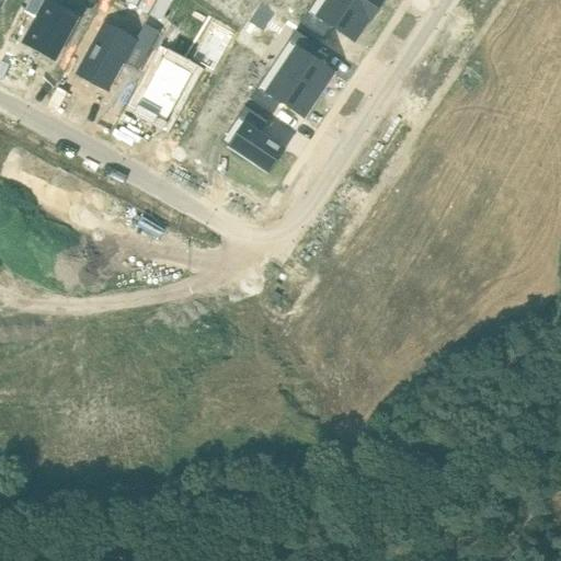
[(37,20),(23,44),(55,61),(78,19),(48,2),(49,0),(31,0),(24,12),(33,18),(37,20)]
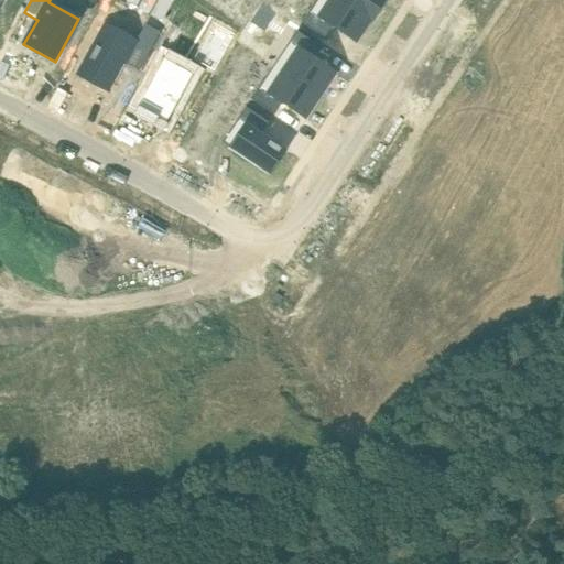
[(342,0),(316,0),(302,23),(325,39),(334,26),(357,42),(371,20),(342,0)]
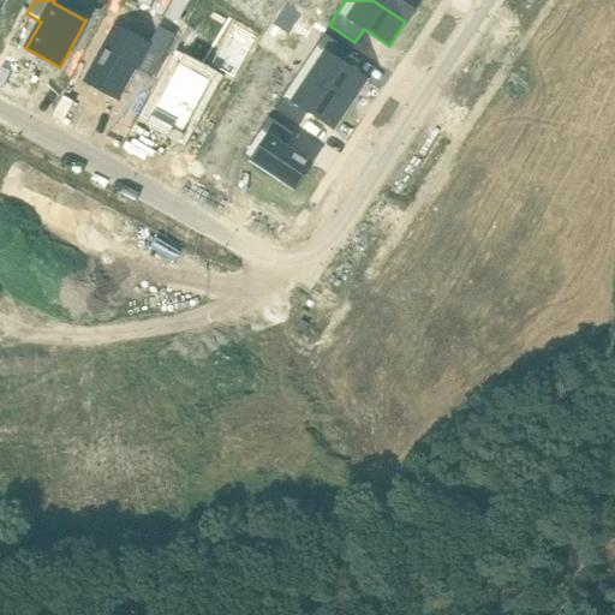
[(372,0),(405,22),(406,22),(419,0),(372,0)]
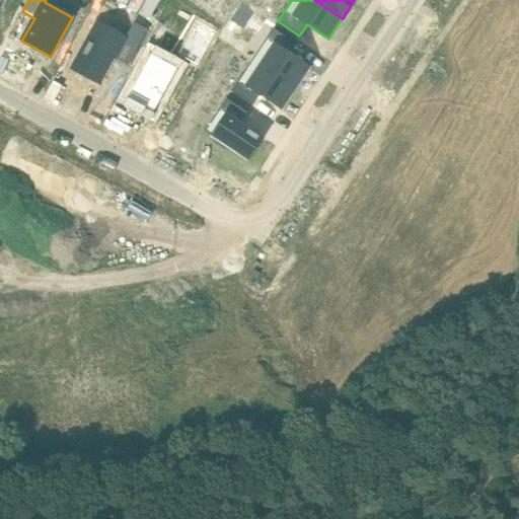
[(197,21),(178,55),(198,65),(216,31),(197,21)]
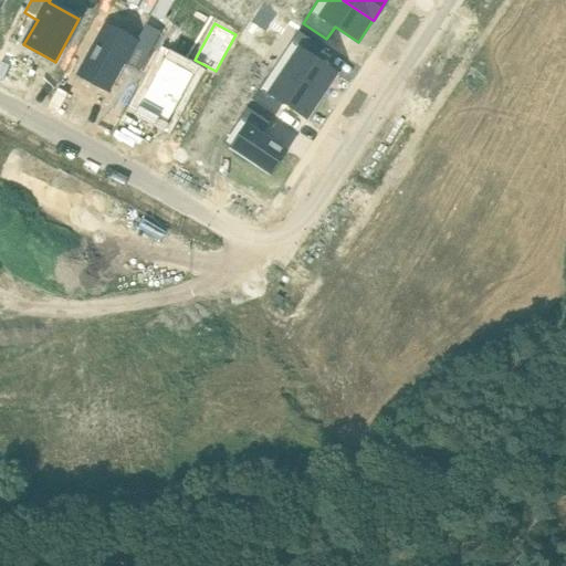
[(105,25),(79,74),(111,92),(126,63),(140,71),(161,32),(146,24),(136,42),(105,25)]
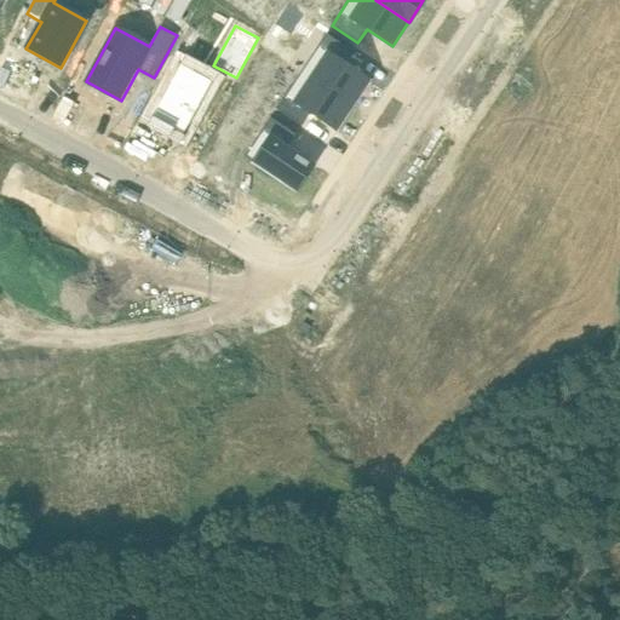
[(326,34),(302,72),(352,105),(368,81),(343,64),(352,51),(326,34)]
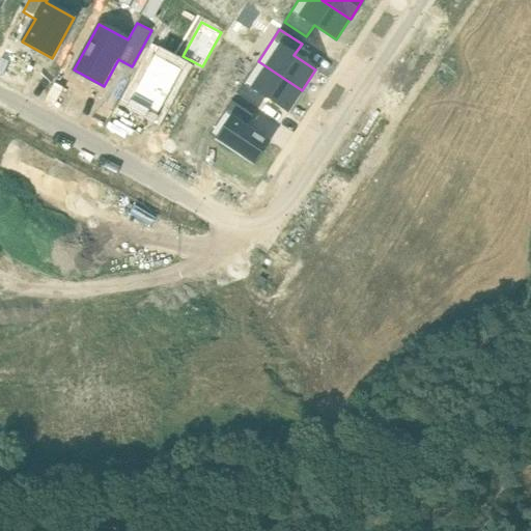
[(155,55),(130,101),(133,102),(155,114),(158,115),(183,70),(155,55)]
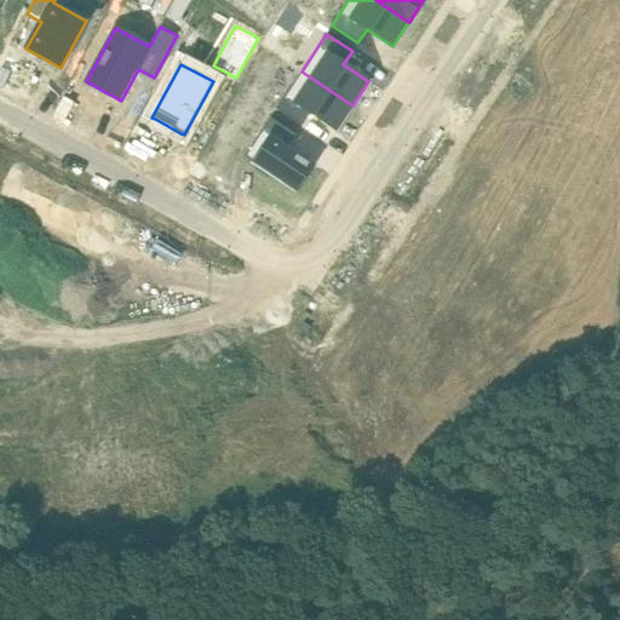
[(302,72),(276,109),(302,126),(311,113),(337,130),(352,105),(302,72)]
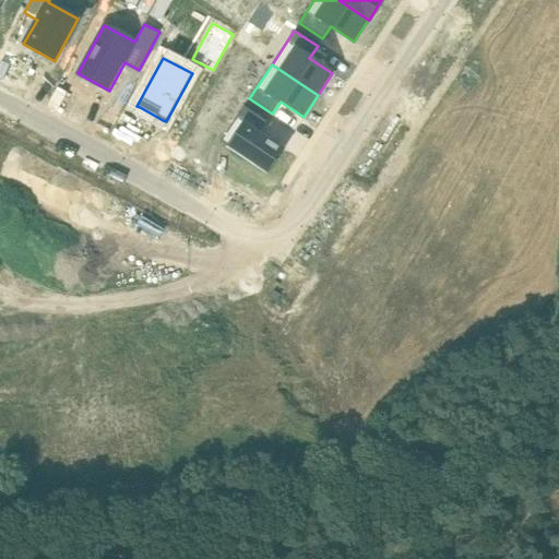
[(242,100),(213,81),(203,98),(232,117),(242,100)]
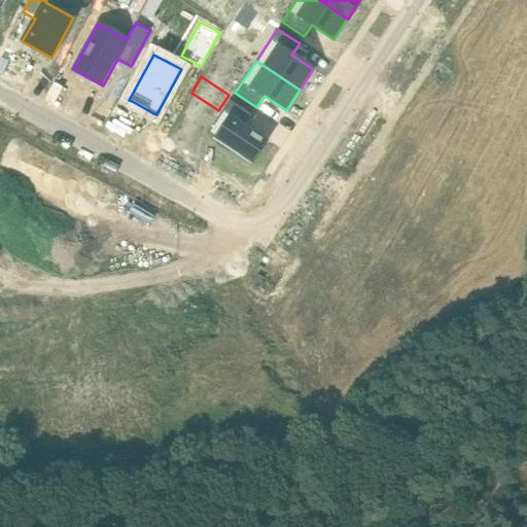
[(230,100),(208,133),(218,140),(216,143),(230,152),(232,148),(252,163),(267,141),(244,126),(251,114),(230,100)]
